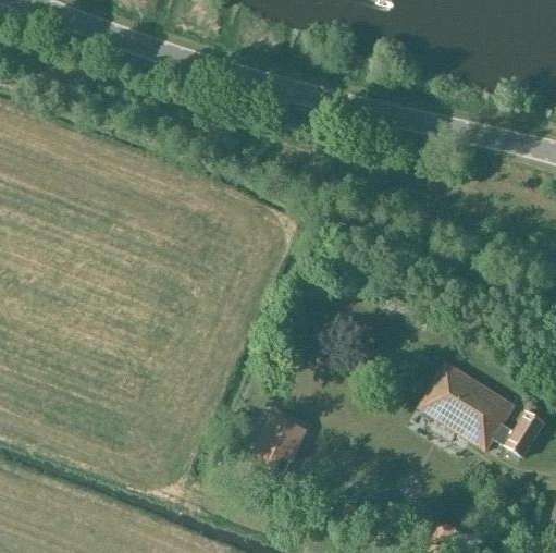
[(493,439),(504,446),(522,456),(542,422),(524,413),(514,431),(503,424),(514,405),(445,361),(417,407),(485,451),(493,439)]
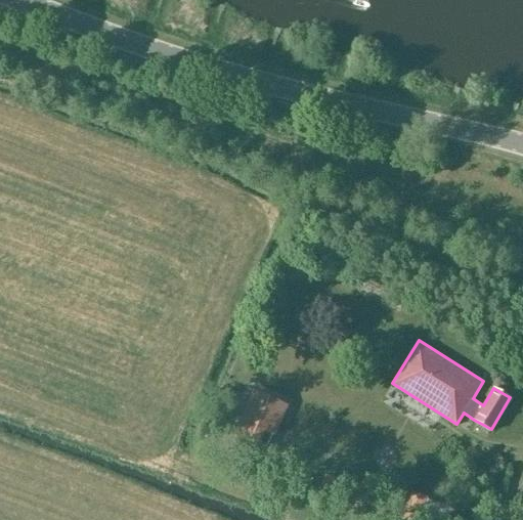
[(273,434),(286,405),(254,392),(233,440),(252,448),(261,428),(273,434)]
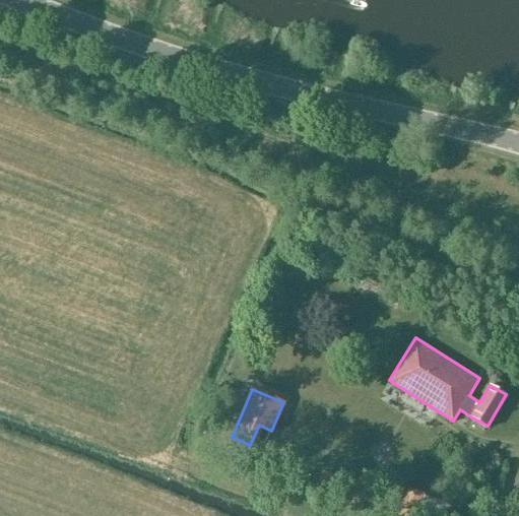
[(408,486),(398,514),(402,515),(415,515),(425,493),(425,492),(408,486)]
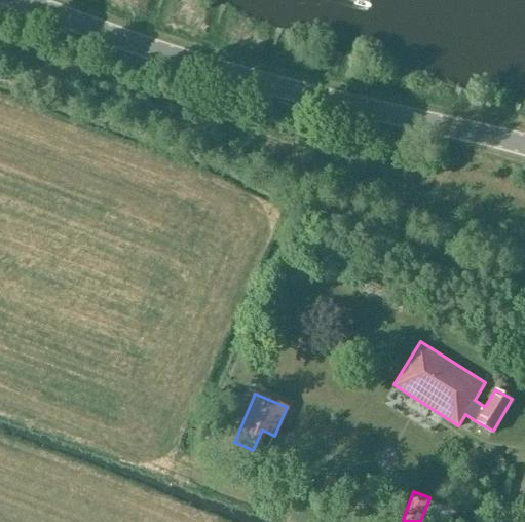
[(429,498),(420,521),(448,521),(453,508),(429,498)]
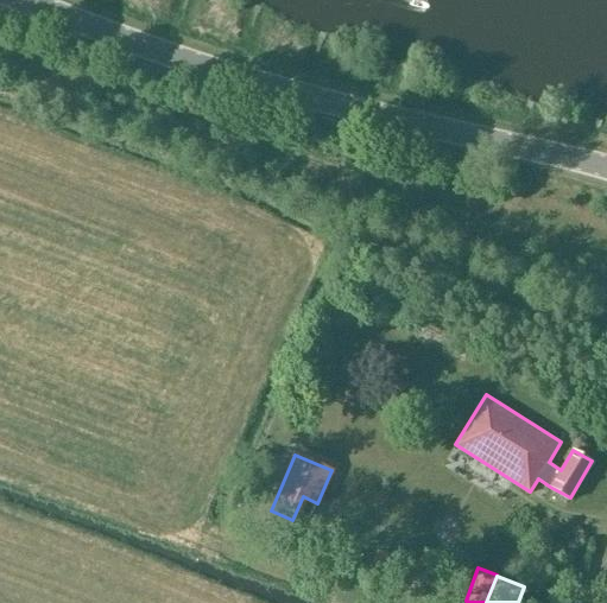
[(455,585),(451,594),(462,598),(466,589),(455,585)]
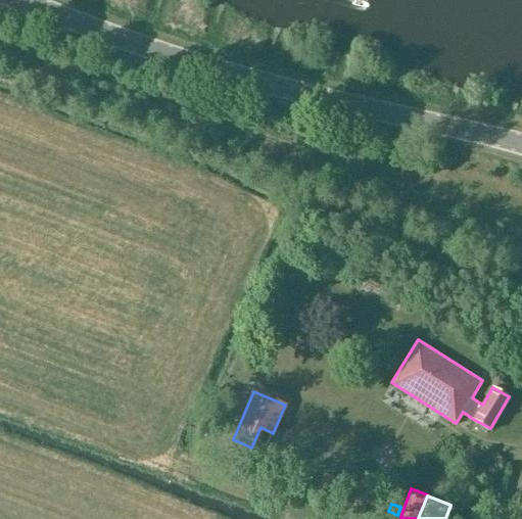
All buildings are outlined.
